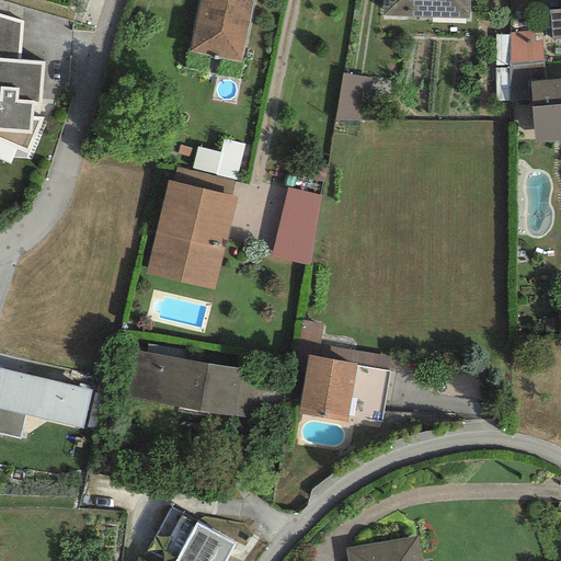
[(198,0),(189,52),(240,63),(252,0),(198,0)]
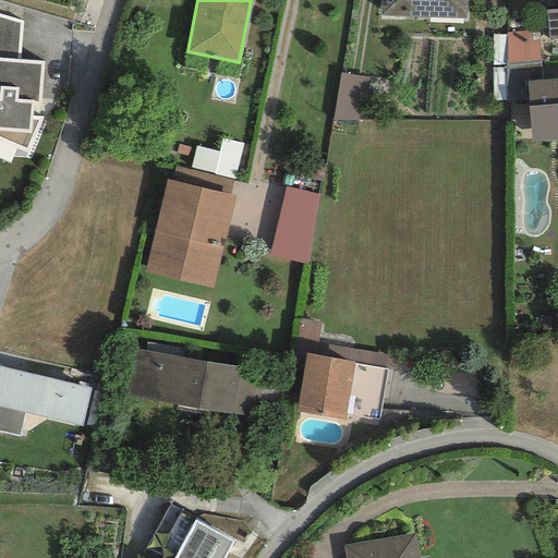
[(465,0),(379,0),(379,16),(465,19),(465,0)]
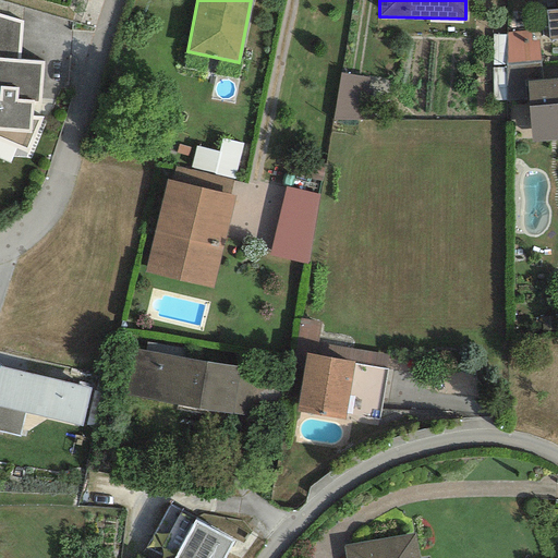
[(557,0),(557,10),(545,11),(548,39),(557,38),(557,0)]
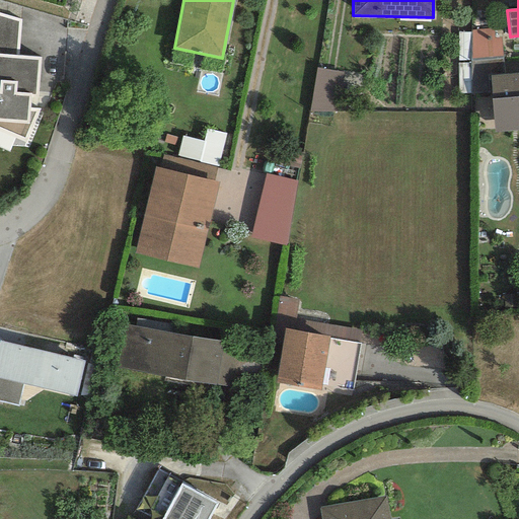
[(0,54),(18,56),(20,19),(0,13),(0,54)]
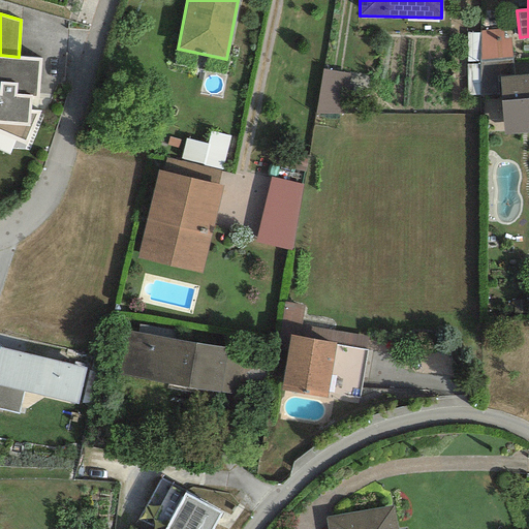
[(478,27),(478,56),(510,56),(510,27),(478,27)]
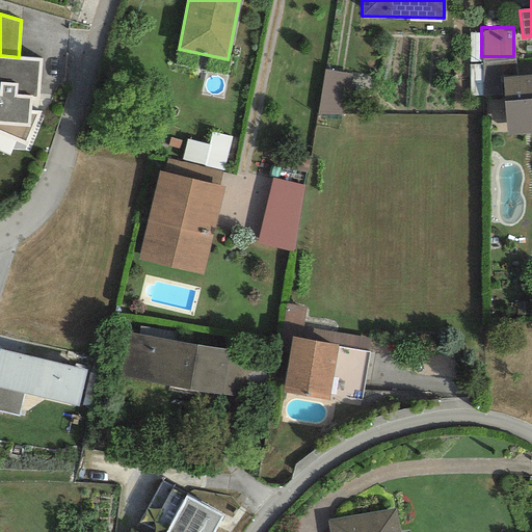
[(19,57),(0,55),(0,135),(15,142),(26,147),(40,111),(37,111),(42,58),(19,57)]
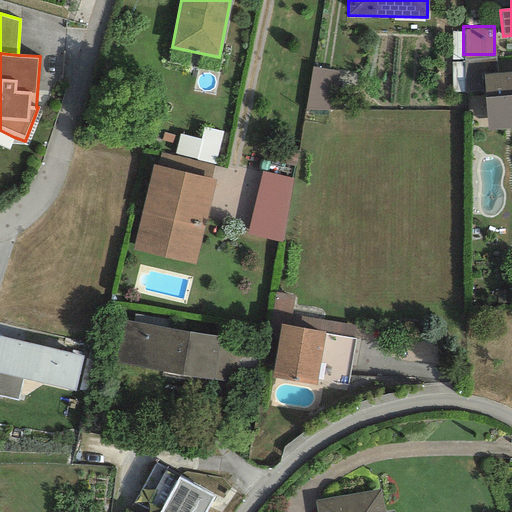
[(309,106),(332,107),(334,66),(310,65),(309,106)]
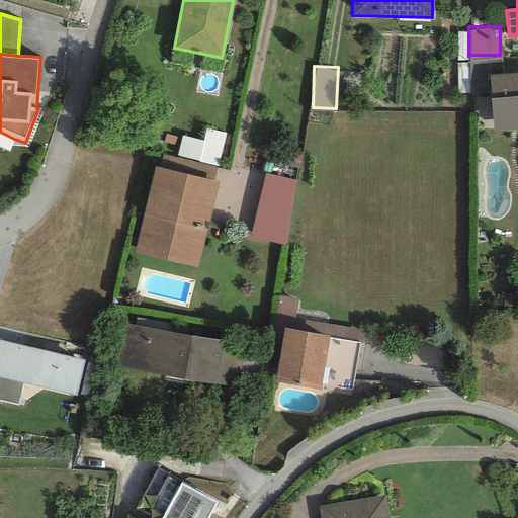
[(517,73),(489,76),(494,132),(517,130),(517,73)]
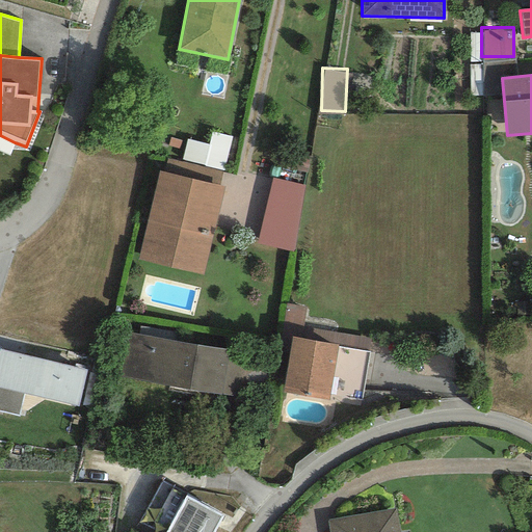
[(181,159),(227,166),(233,132),(209,128),(208,138),(186,135),(181,159)]
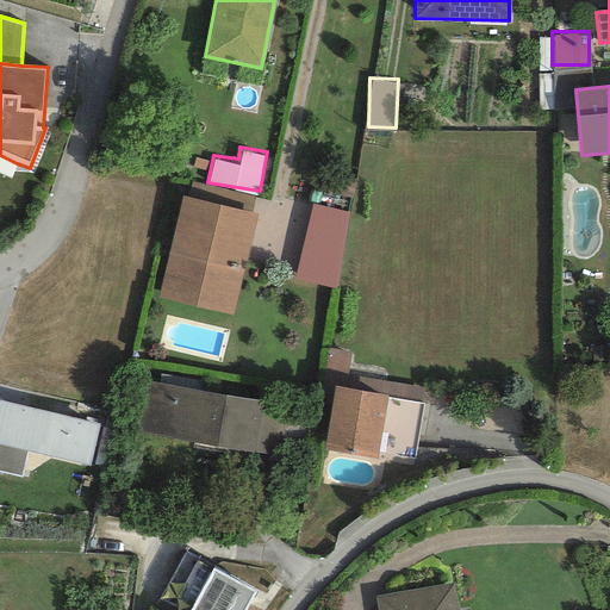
[(251,213),(255,198),(192,182),(188,198),(251,213)]
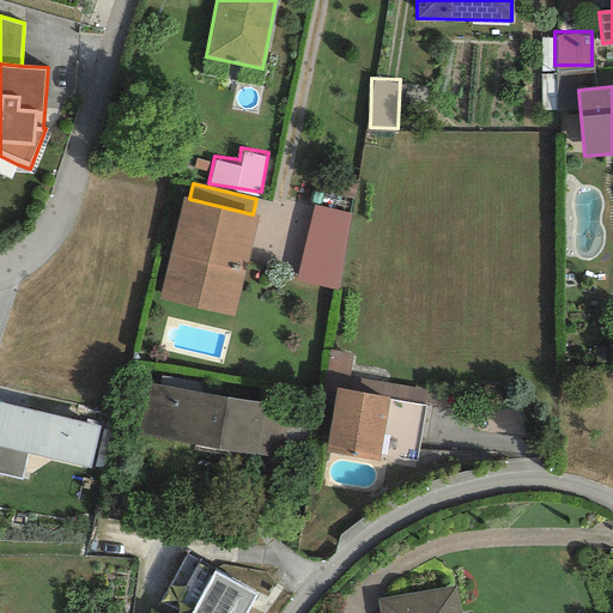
[(189,199),(182,198),(159,298),(234,317),(258,216),(253,214),(189,199)]
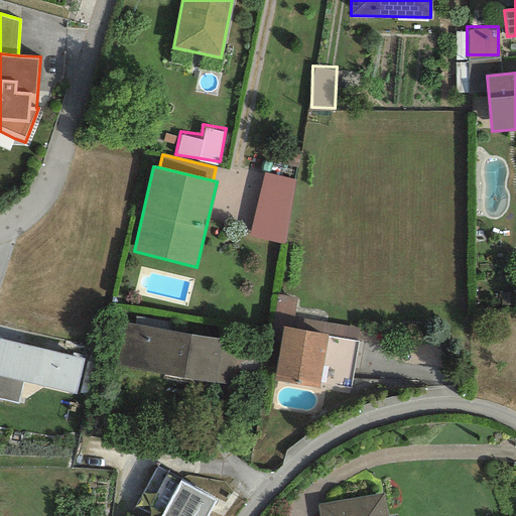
[(285,244),(295,180),(264,172),(249,236),(285,244)]
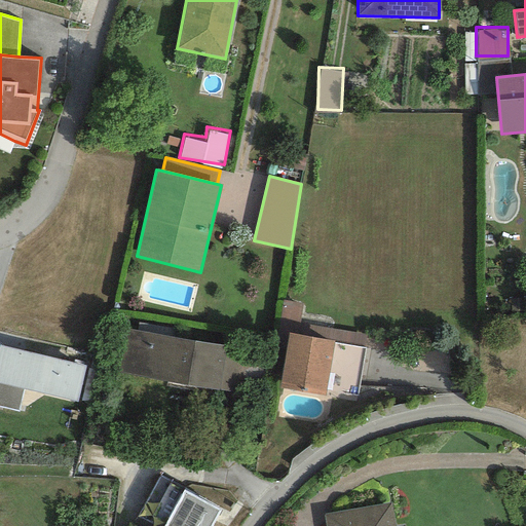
[(299,323),(302,303),(283,300),(275,339),(287,341),(288,333),(297,334),(299,323)]
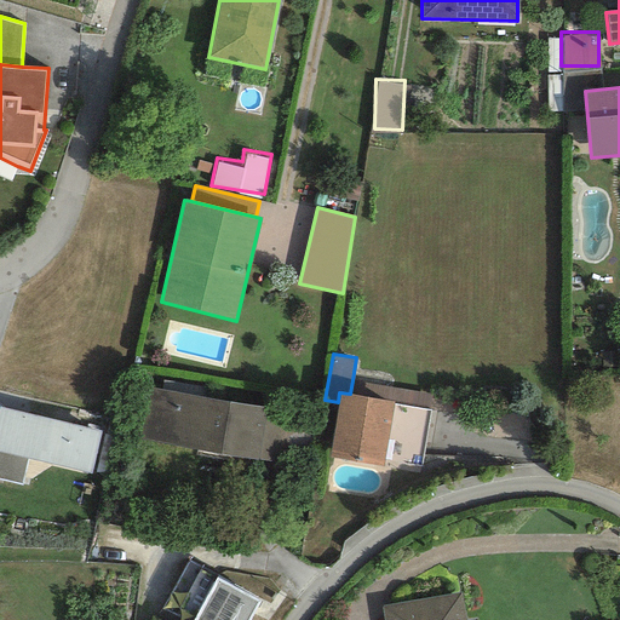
[(429,409),(431,395),(352,380),(350,394),(394,402),(394,405),(429,409)]
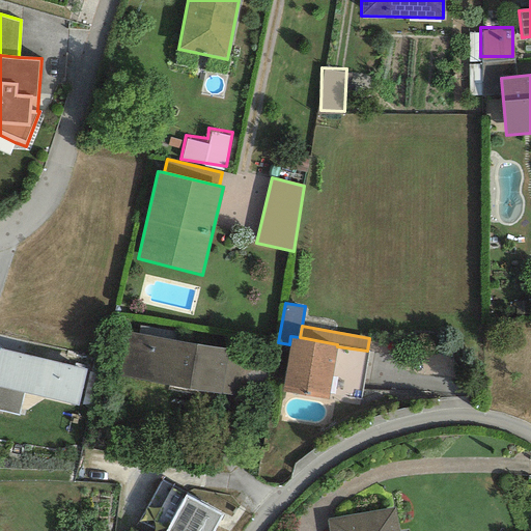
[(243,352),(127,332),(119,375),(235,395),(243,352)]
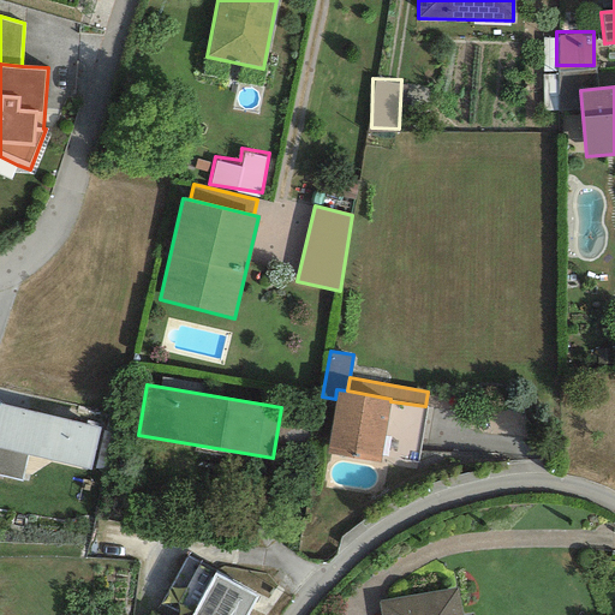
[(327,454),(380,463),(381,458),(418,464),(427,407),(425,406),(390,401),(390,399),(347,390),(336,389),(335,399),(327,454)]
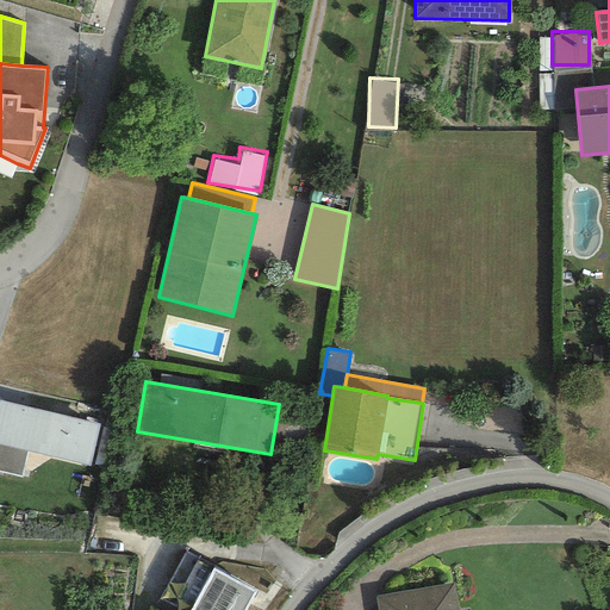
[(99,424),(0,400),(0,446),(26,452),(89,467),(99,424)]
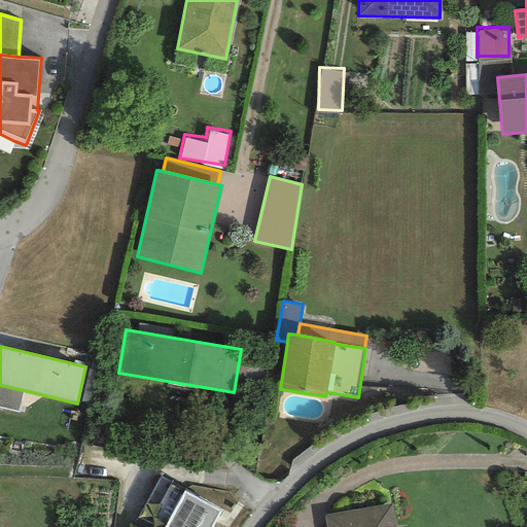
[(0,408),(18,413),(23,390),(0,385),(0,408)]
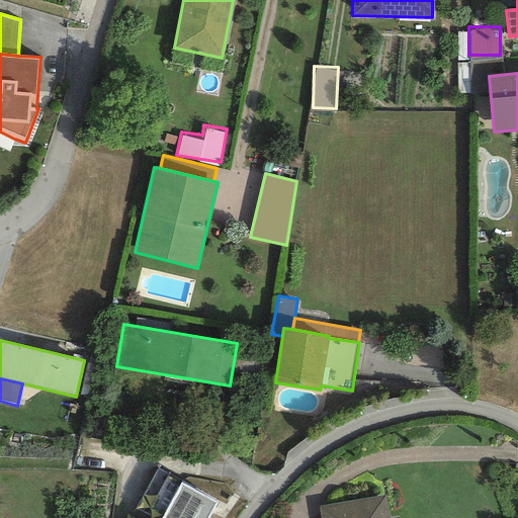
[(207,517),(217,502),(158,469),(135,509),(153,517),(207,517)]
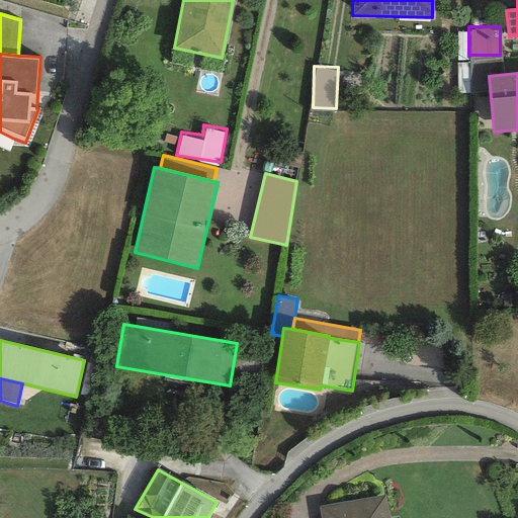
[(320,517),(398,517),(399,517),(396,517),(390,517),(385,494),(318,506),(320,517)]
